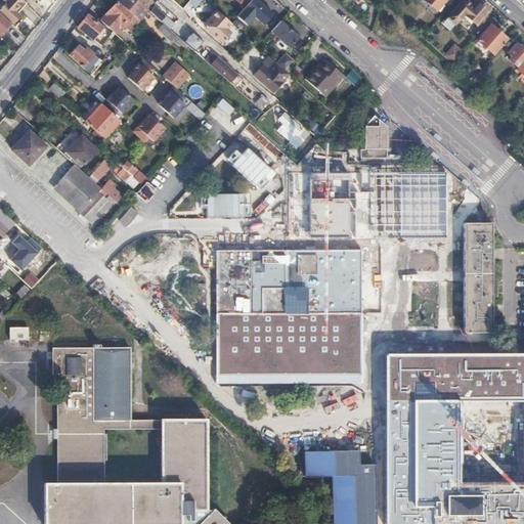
[(5,5),(0,9),(13,23),(19,15),(15,11),(23,3),(17,0),(8,0),(7,1),(5,0),(3,3),(5,5)]
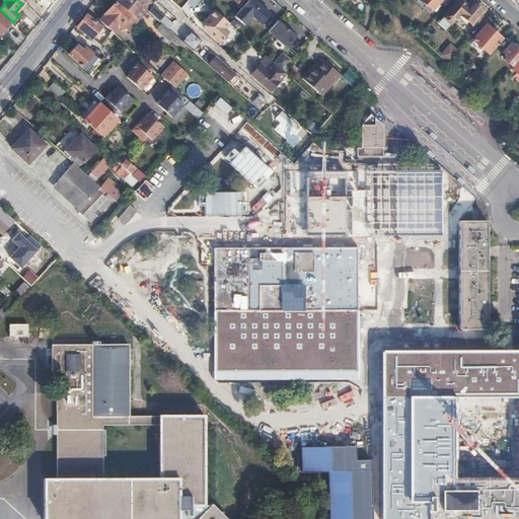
[(136,0),(116,0),(130,12),(137,18),(146,8),(136,0)]
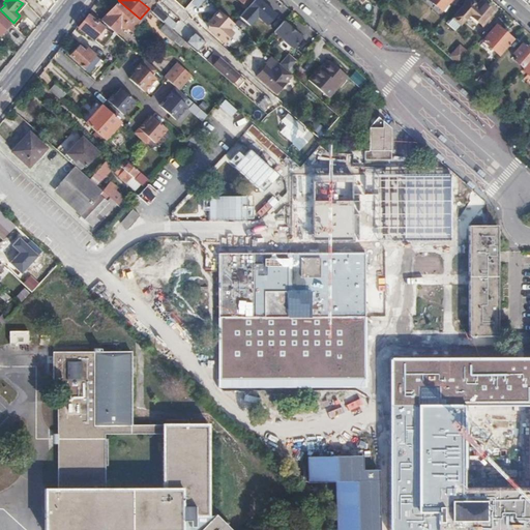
[(139,0),(149,8),(167,24),(170,27),(174,22),(155,5),(153,7),(150,4),(153,0),(139,0)]
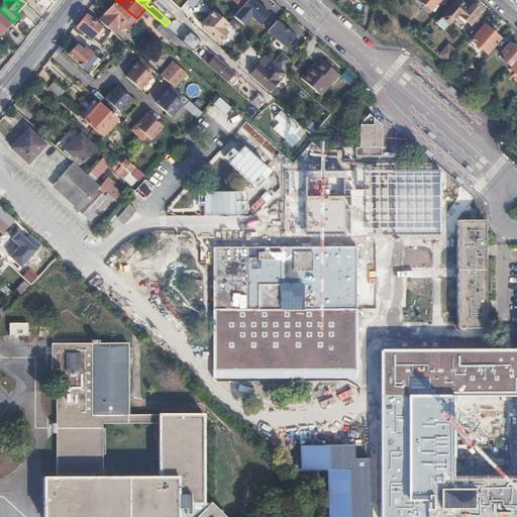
[(247,0),(241,7),(233,16),(243,25),(251,16),(261,24),(270,14),(253,0),(247,0)]
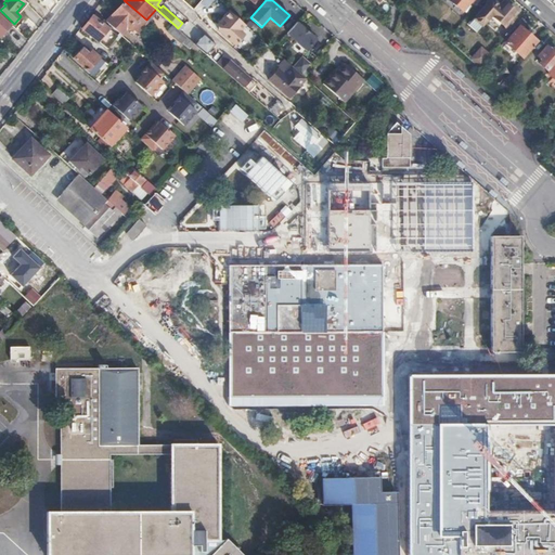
[(373,0),(378,4),(377,5),(390,16),(391,4),(386,0),(373,0)]
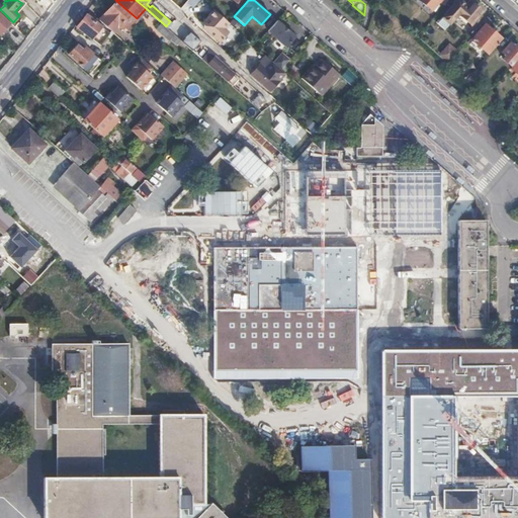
[(421,0),(432,9),(439,0),(421,0)]
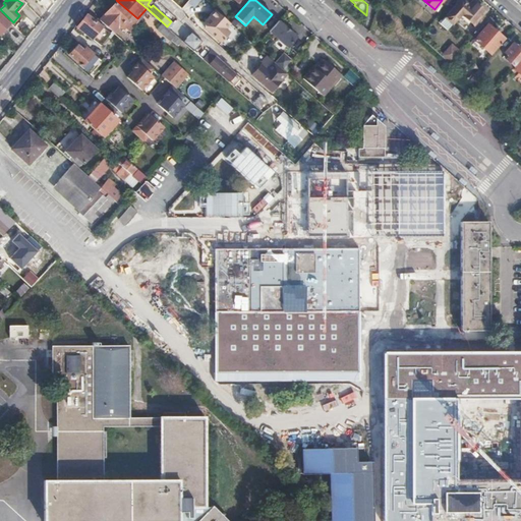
[(474,24),(485,12),(472,1),(469,5),(463,0),(459,0),(445,17),(452,24),(461,14),(474,24)]
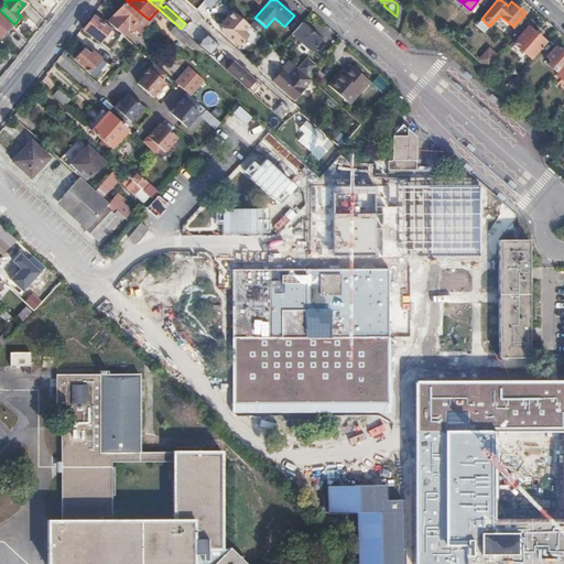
[(125,1),(107,21),(122,34),(128,28),(131,30),(133,28),(138,32),(149,20),(141,13),(140,14),(125,1)]
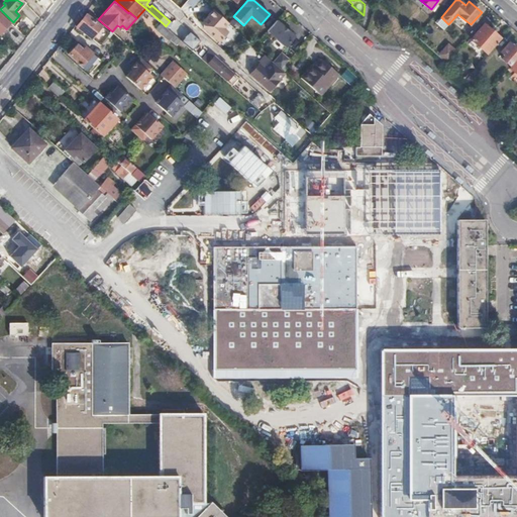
[(228,22),(214,10),(204,21),(205,27),(220,41),(228,32),(224,28),(229,23),(228,22)]
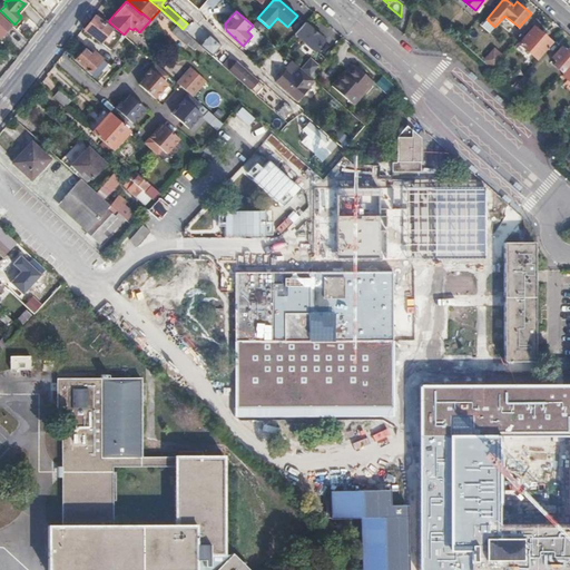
[(0,37),(11,26),(0,15),(0,37)]
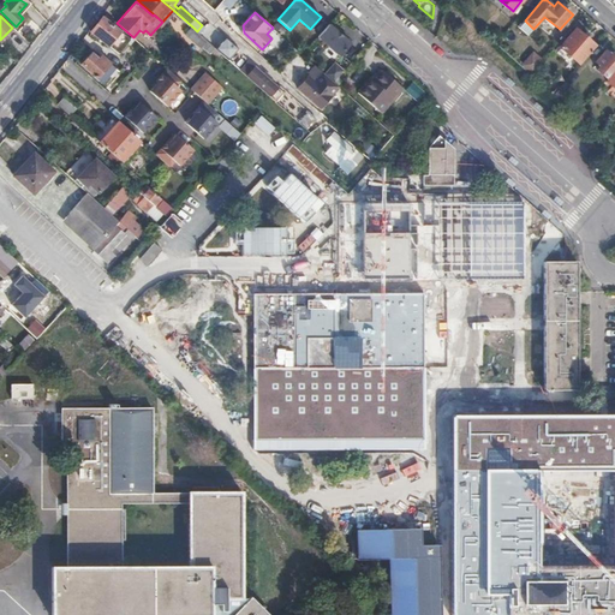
[(102,16),(91,30),(118,52),(130,39),(102,16)]
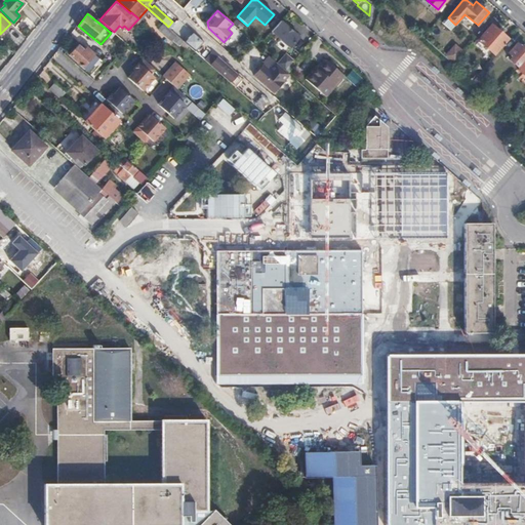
[(455,25),(448,17),(443,24),(451,30),(455,25)]
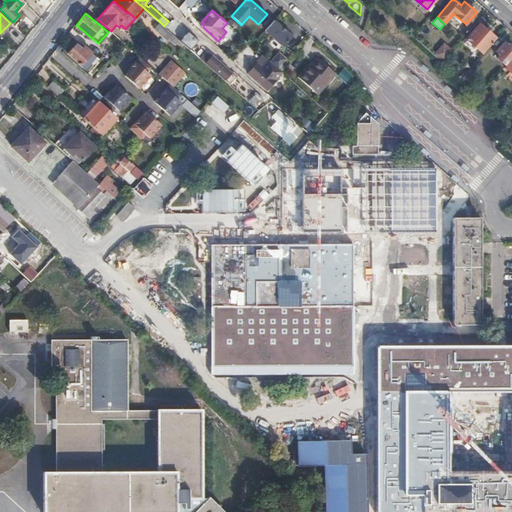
[(274,20),(265,31),(283,47),(292,36),(274,20)]
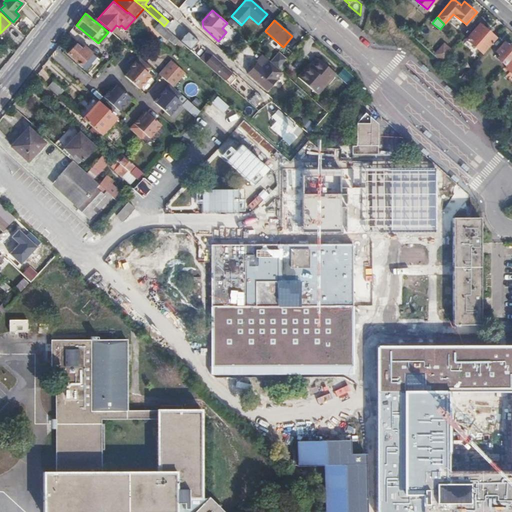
[(164,26),(173,33),(179,39),(183,35),(170,24),(171,23),(168,21),(164,26)]
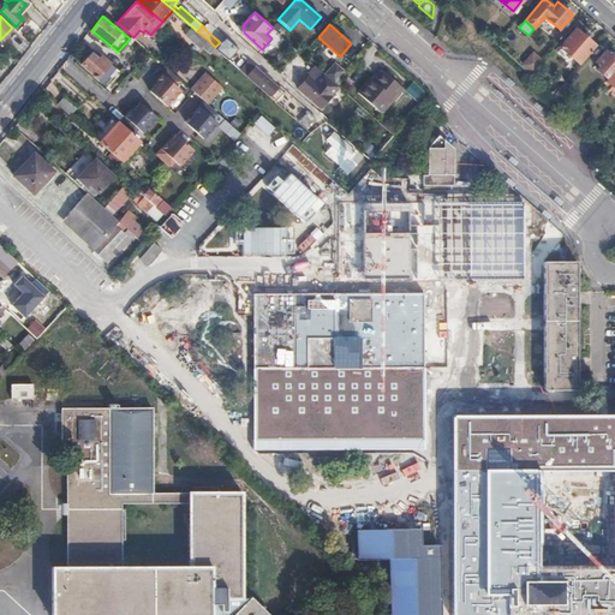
[(197,31),(193,28),(187,34),(202,47),(208,40),(197,31)]
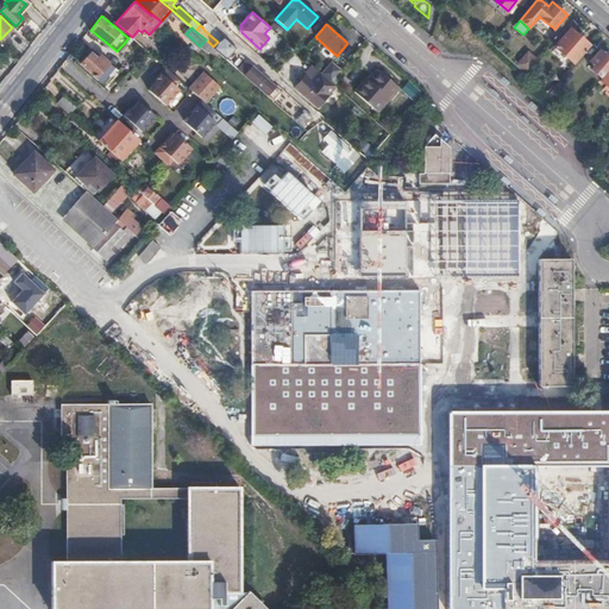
[(570,29),(554,46),(573,63),(589,44),(570,29)]
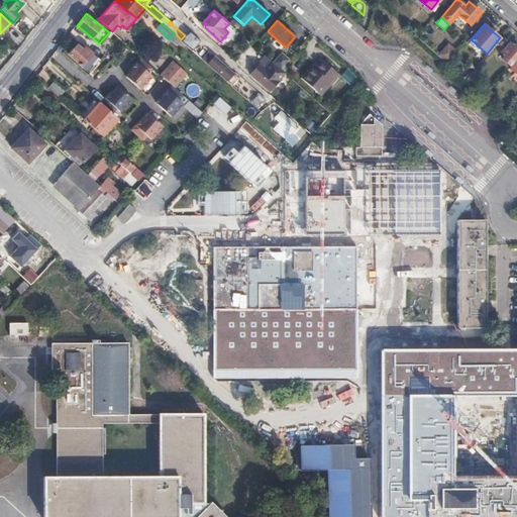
[(192,49),(200,40),(189,30),(185,35),(181,39),(192,49)]
